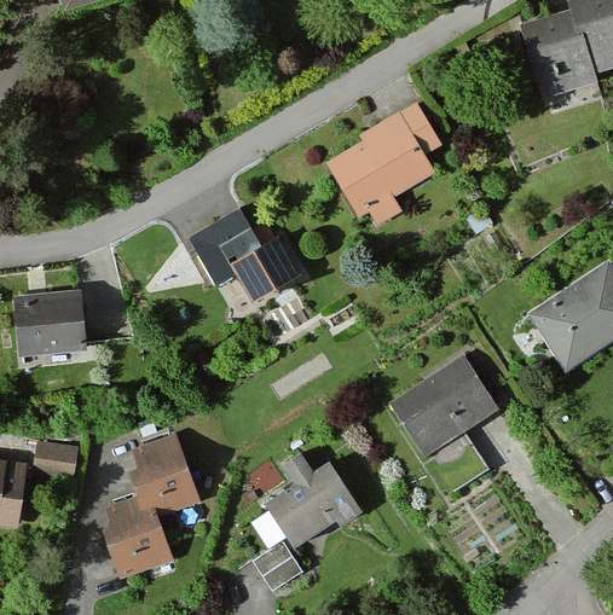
[(64,0),(68,11),(103,0),(64,0)]
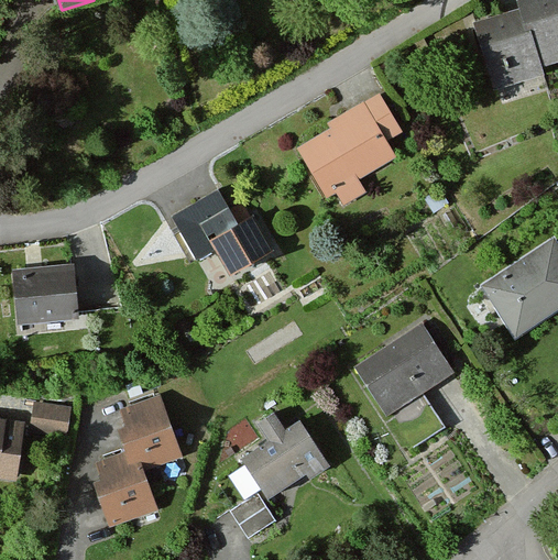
[(520,0),(515,1),(517,10),(474,22),(494,89),(545,75),(542,66),(557,62),(557,0),(520,0)]
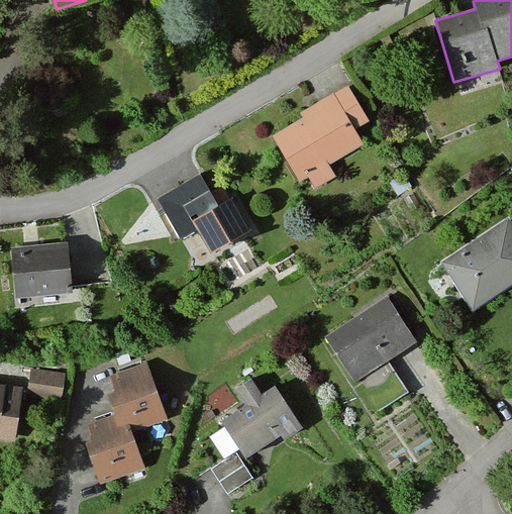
[(368,121),(348,88),(302,114),(305,120),(275,136),(301,182),(310,178),(315,187),(335,175),(330,166),(365,146),(354,129),(368,121)]
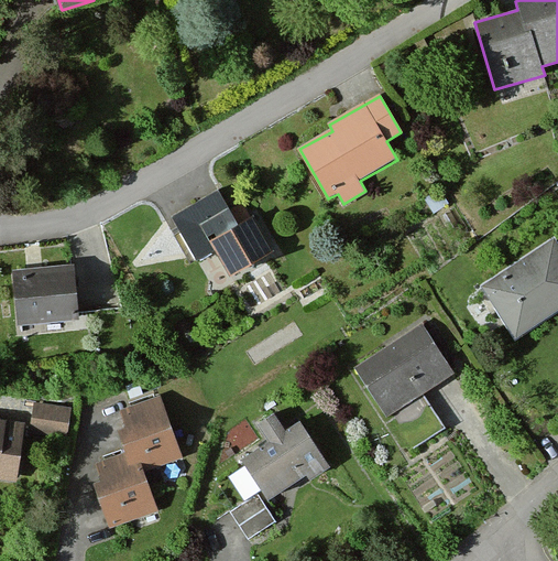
[(237,224),(217,191),(171,218),(196,260),(215,249),(233,280),(277,254),(254,214),(237,224)]
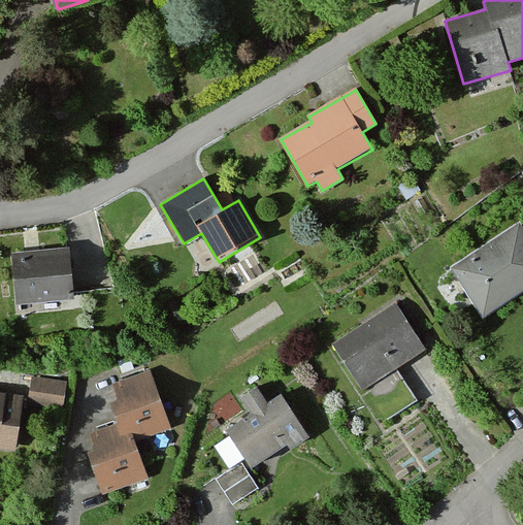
[(522,227),(519,222),(452,268),(485,317),(522,290),(522,227)]
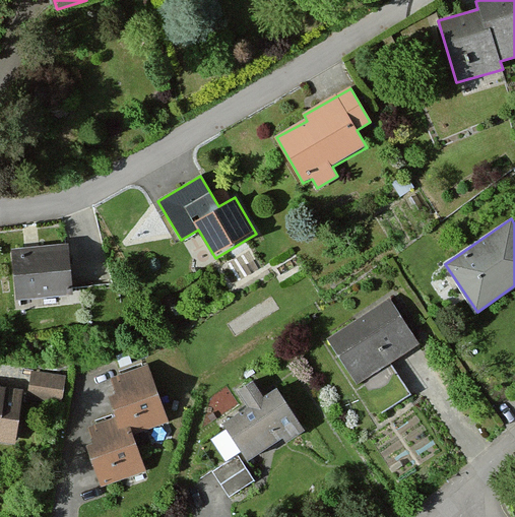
[(71,297),(68,247),(12,250),(15,300),(71,297)]
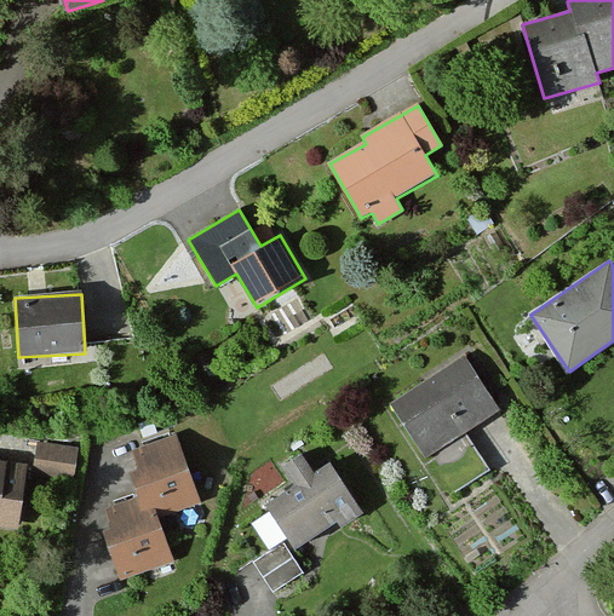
[(501,409),(465,355),(391,404),(452,494),(493,466),(469,431),(501,409)]
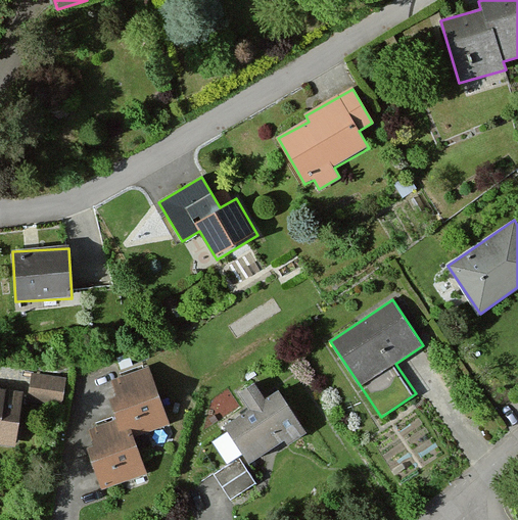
[(168,425),(149,370),(112,381),(118,396),(109,399),(118,421),(90,430),(95,445),(86,448),(99,488),(145,473),(133,436),(168,425)]
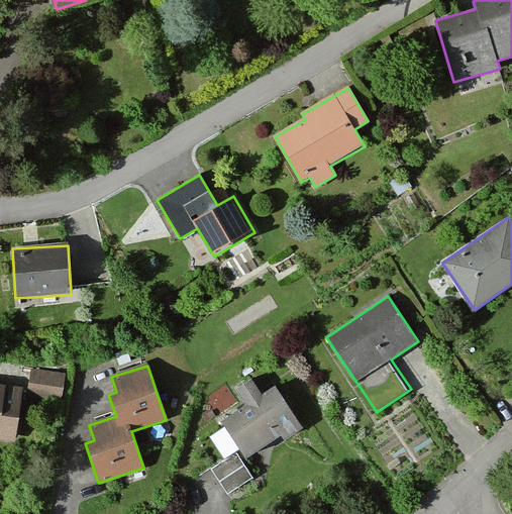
[(64,375),(30,372),(27,397),(62,401),(64,375)]
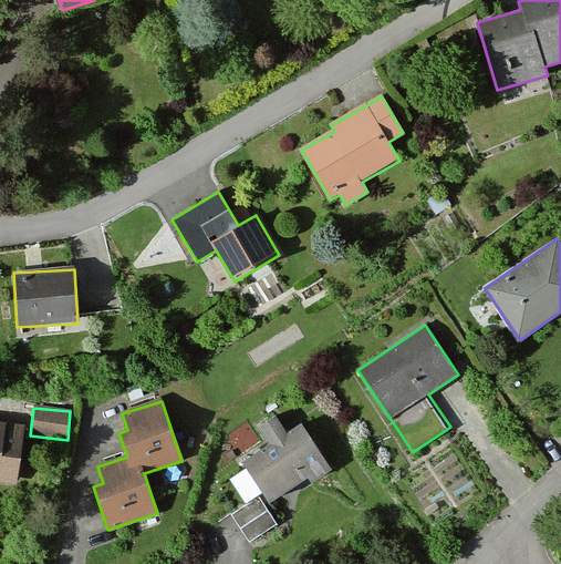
[(329,467),(302,424),(288,433),(277,417),(259,428),(270,444),(242,461),(270,504),(329,467)]
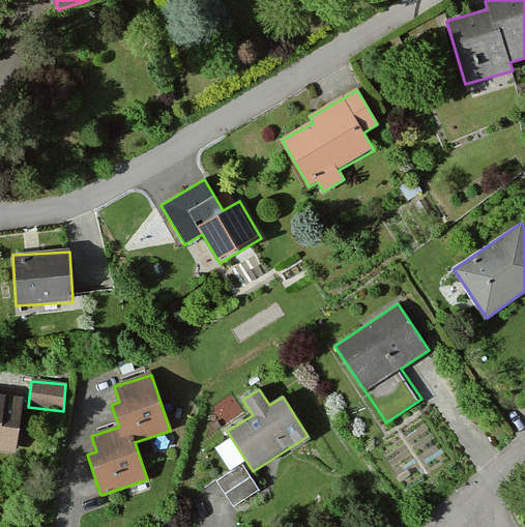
[(10,399),(11,392),(0,391),(0,450),(20,454),(26,401),(10,399)]
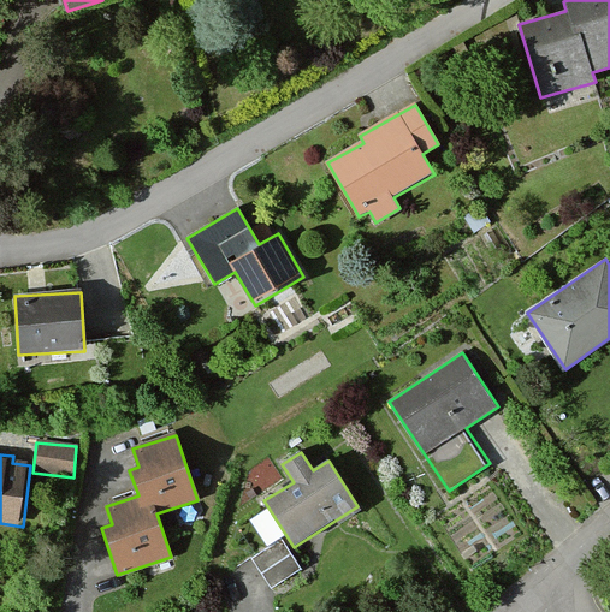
[(303,570),(284,540),(254,558),(274,589),(303,570)]
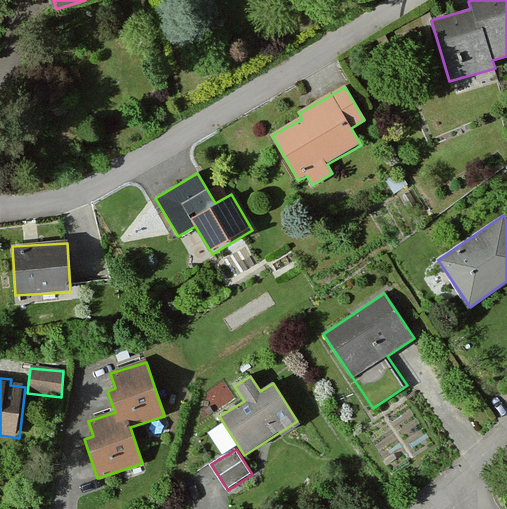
All buildings are outlined.
